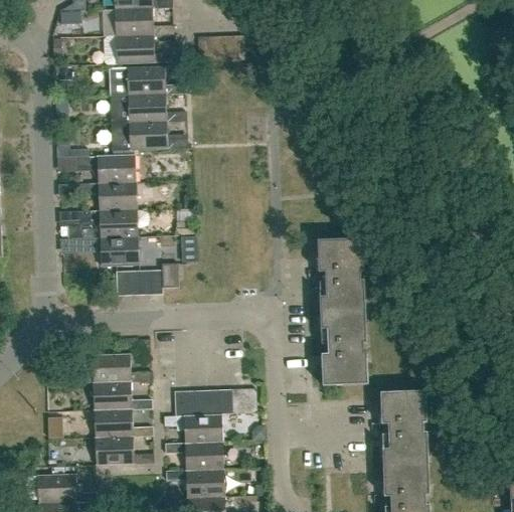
[(152,7),(152,8),(172,7),(171,0),(115,0),(115,8),(152,7)]
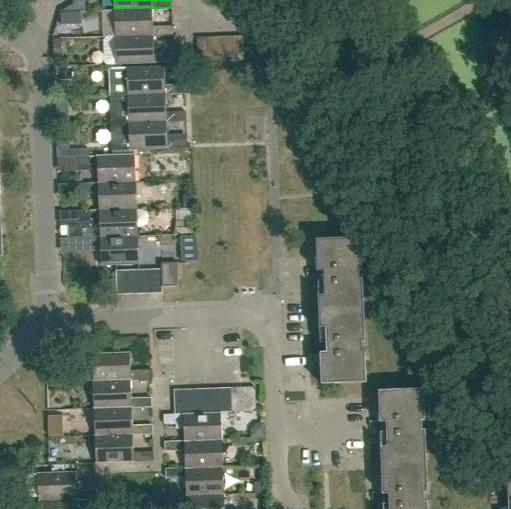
[(152,34),(151,8),(151,7),(114,8),(115,35),(152,34)]
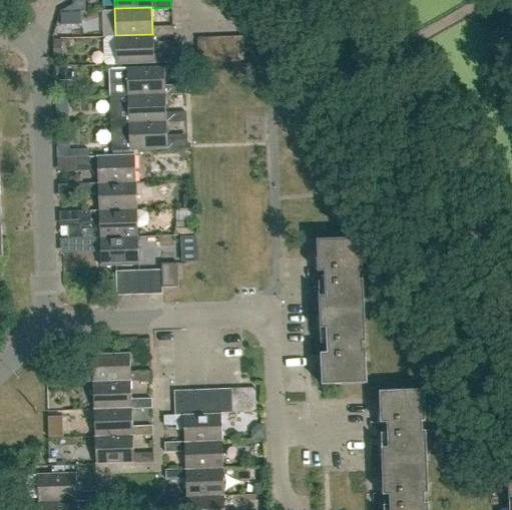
[(79,10),(60,11),(60,23),(79,22),(79,10)]
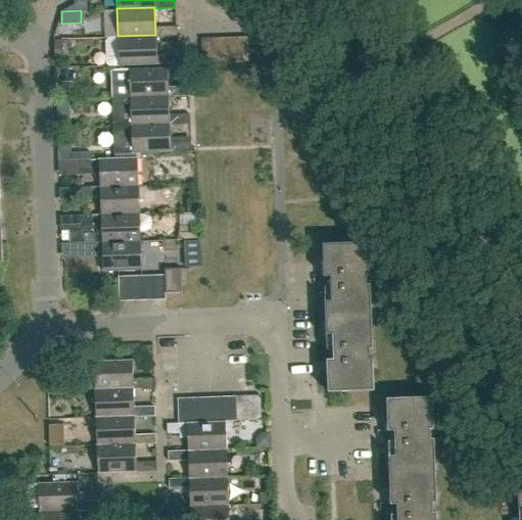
[(161,36),(176,35),(175,25),(161,26),(161,36)]
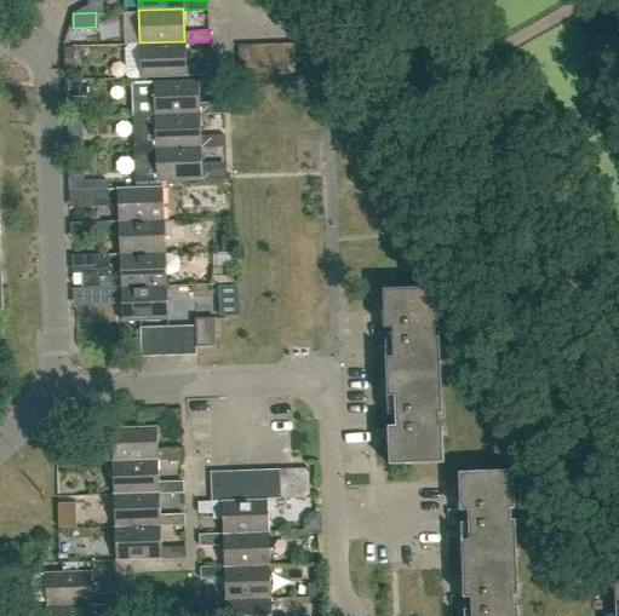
[(184,41),(139,42),(130,44),(124,50),(124,70),(131,76),(185,75),(184,41)]
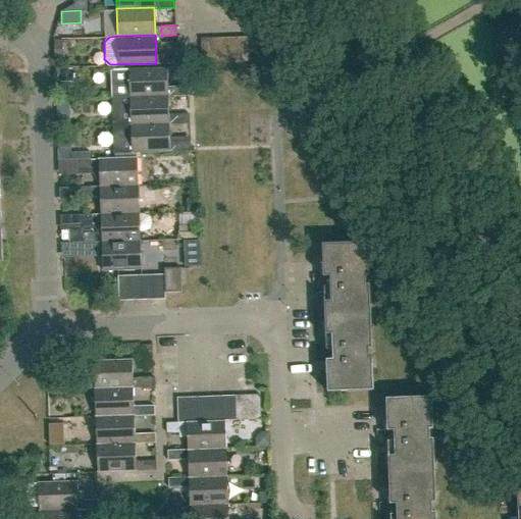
[(213,61),(224,61),(223,36),(212,37),(213,61)]
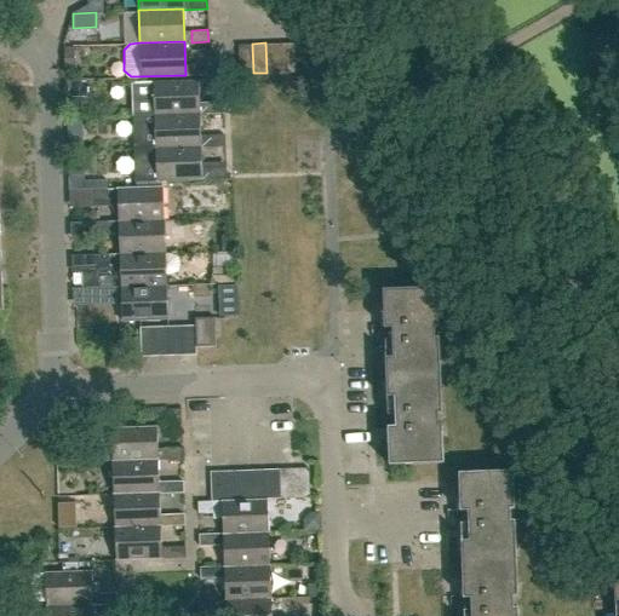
[(267,73),(280,72),(279,42),(265,42),(267,73)]
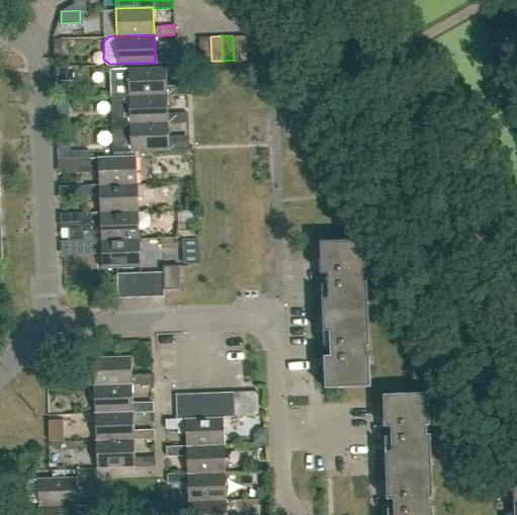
[(233,35),(234,60),(245,60),(244,35),(233,35)]
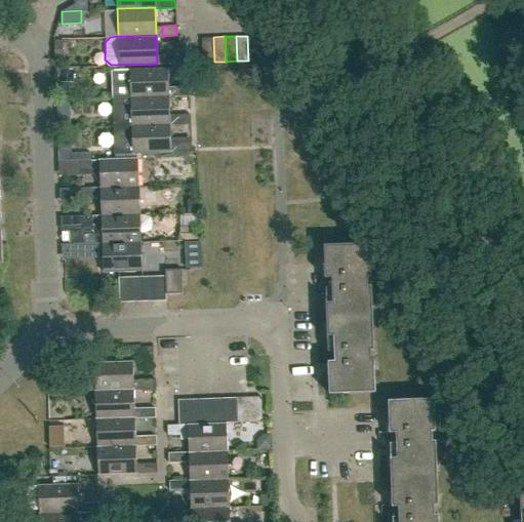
[(202,62),(214,62),(213,37),(201,37),(202,62)]
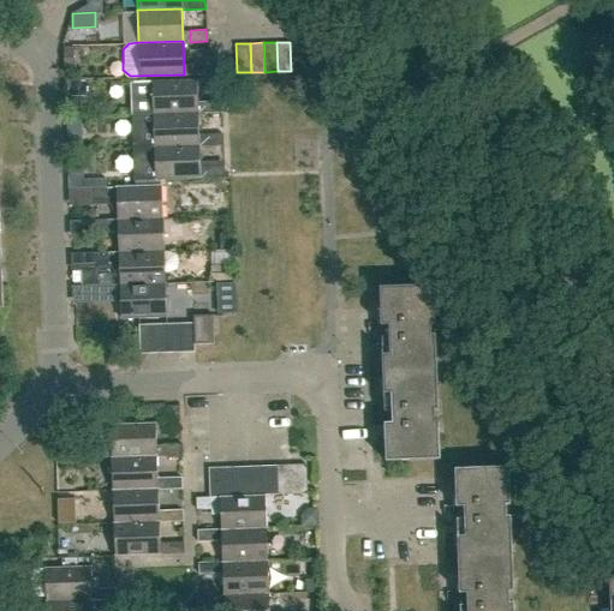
[(191,73),(208,73),(208,61),(191,63),(191,73)]
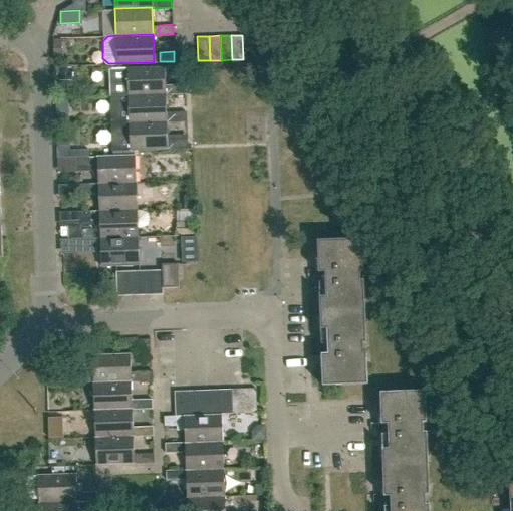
[(109,94),(165,92),(164,66),(126,67),(108,67),(109,94)]
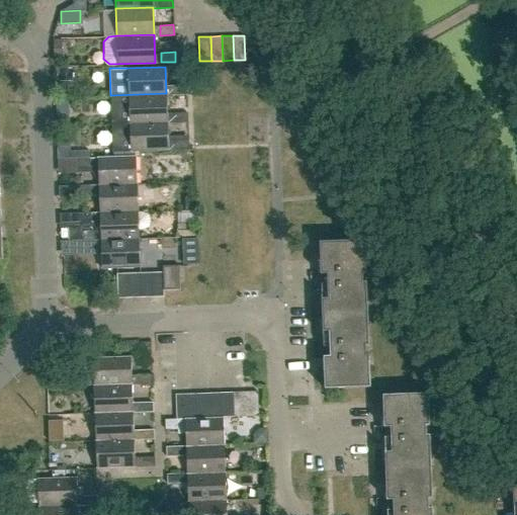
[(172,94),(186,93),(186,84),(172,84),(172,94)]
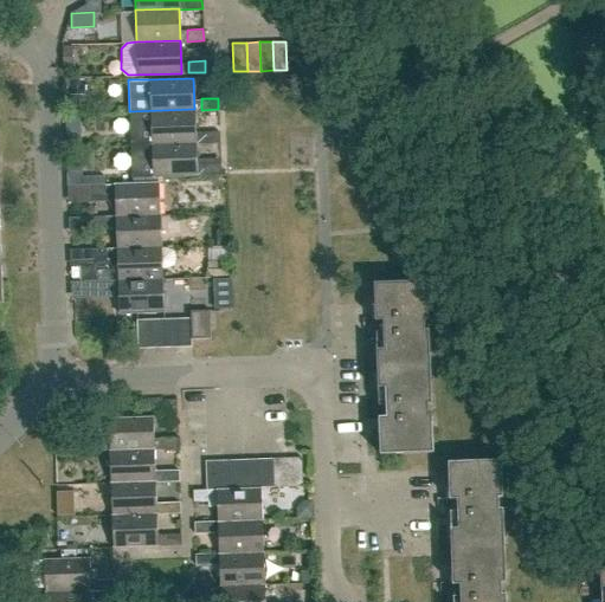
[(130,143),(195,141),(194,109),(129,111),(130,143)]
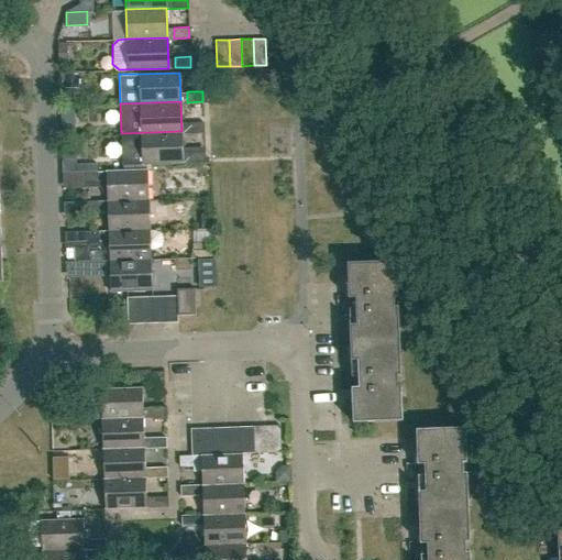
[(189,132),(204,131),(204,121),(188,121),(189,132)]
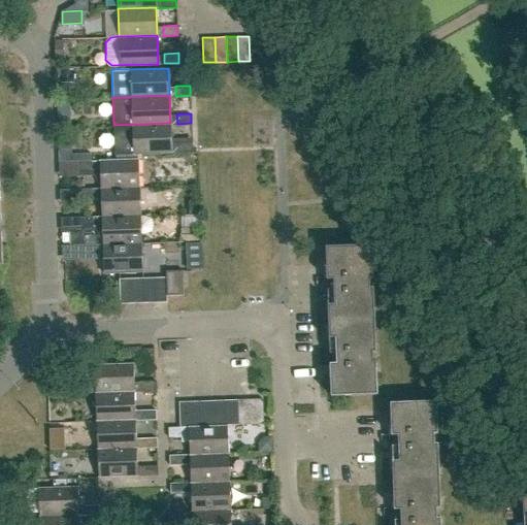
[(170,123),(113,125),(114,155),(171,153),(170,123)]
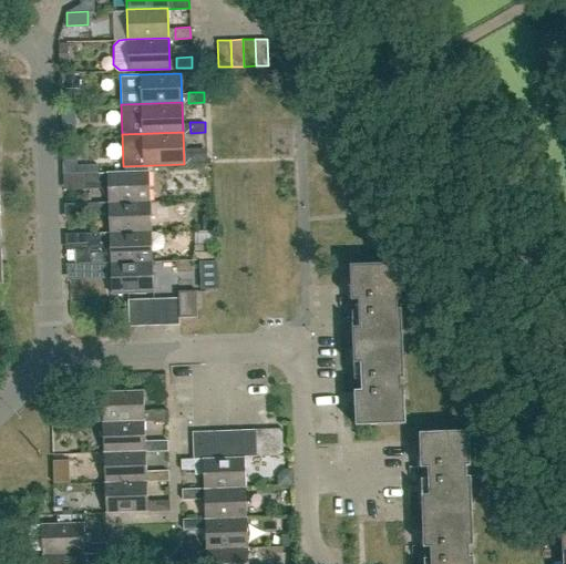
[(191,163),(206,163),(206,152),(191,153),(191,163)]
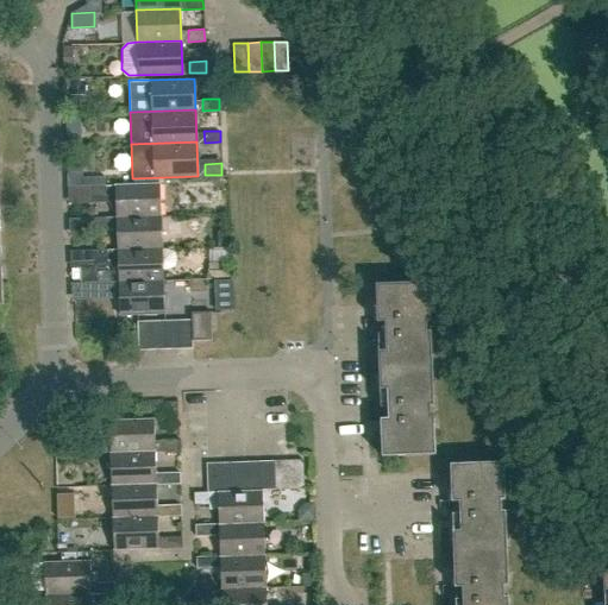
[(116,183),(116,200),(116,218),(161,215),(160,182),(116,183)]
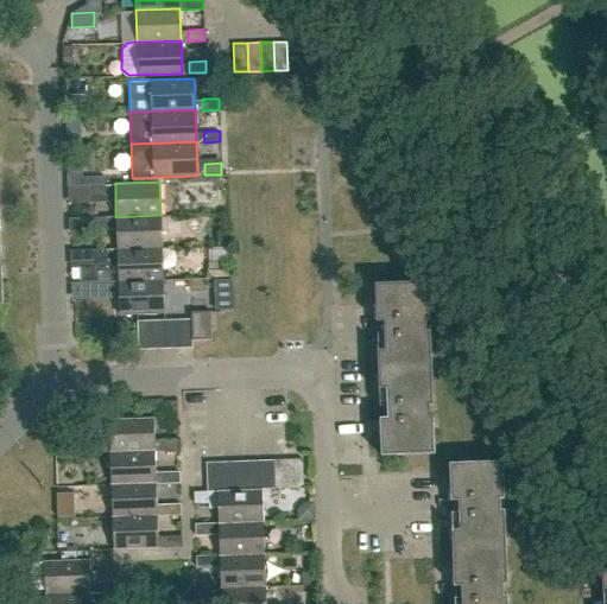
[(90,184),(92,195),(92,196),(107,195),(107,183),(90,184)]
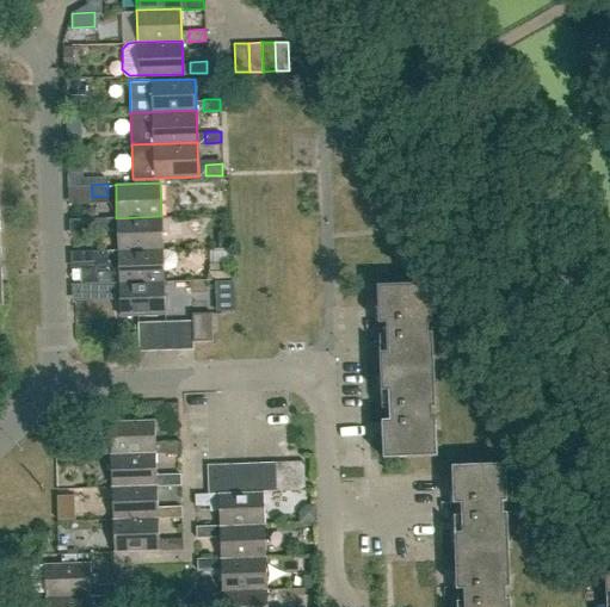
[(93,227),(109,227),(109,216),(92,217),(93,227)]
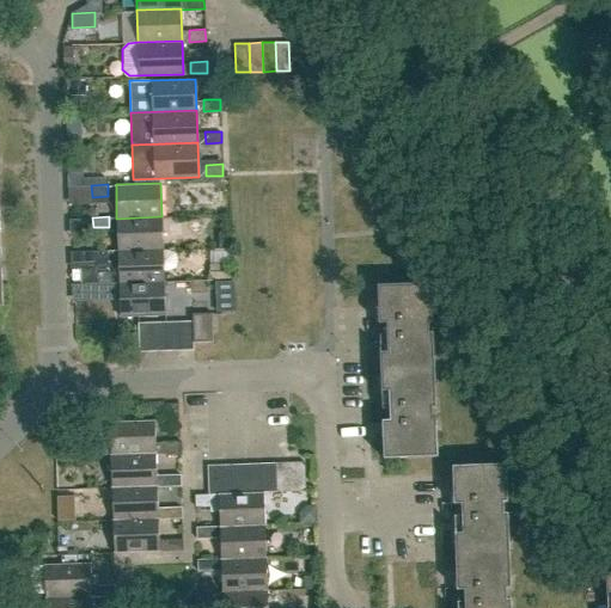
[(117,251),(163,249),(162,216),(116,219),(117,251)]
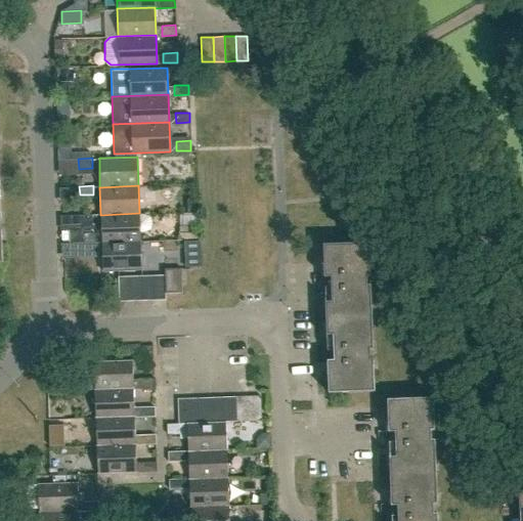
[(100,215),(101,243),(139,242),(139,230),(143,230),(149,227),(150,224),(150,218),(149,215),(143,213),(139,213),(100,215)]
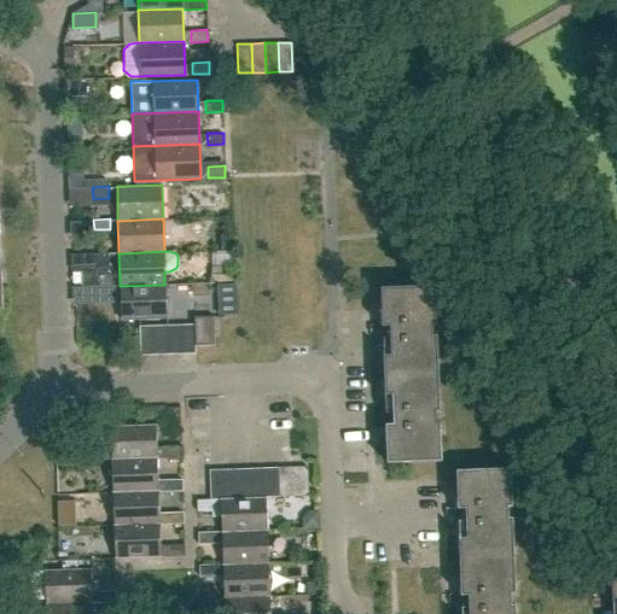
[(94,253),(95,263),(111,263),(111,252),(94,253)]
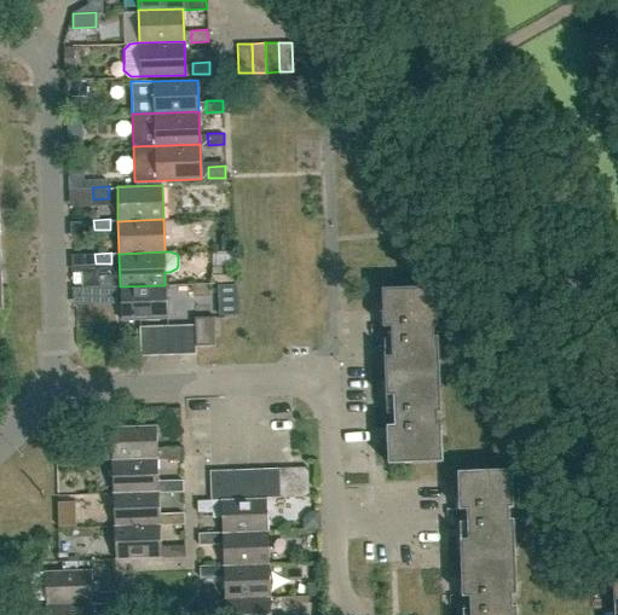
[(217,283),(218,313),(236,312),(235,283),(217,283)]
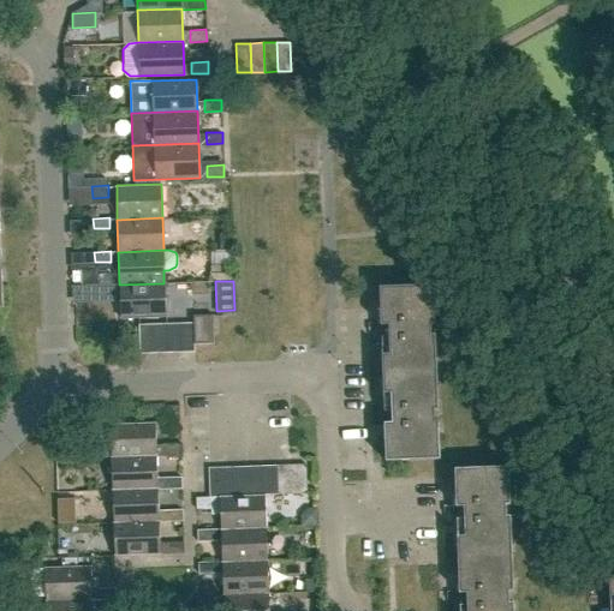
[(164,283),(119,285),(120,316),(165,315),(164,283)]
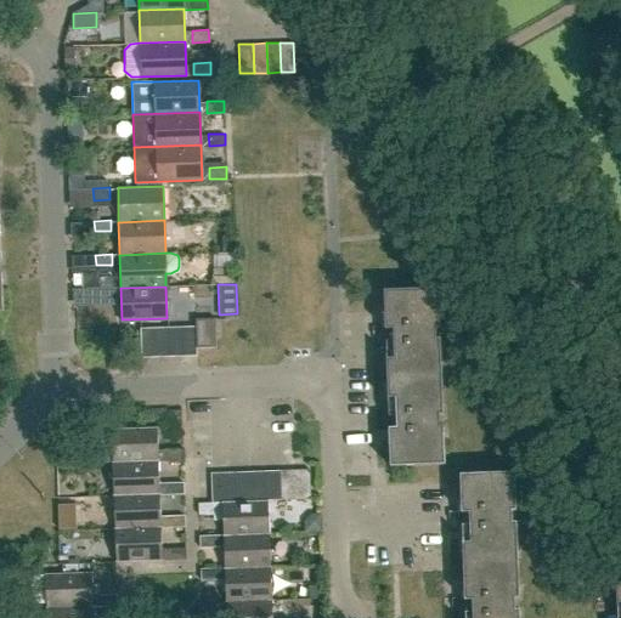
[(385,376),(441,375),(438,287),(383,289),(383,302),(385,376)]
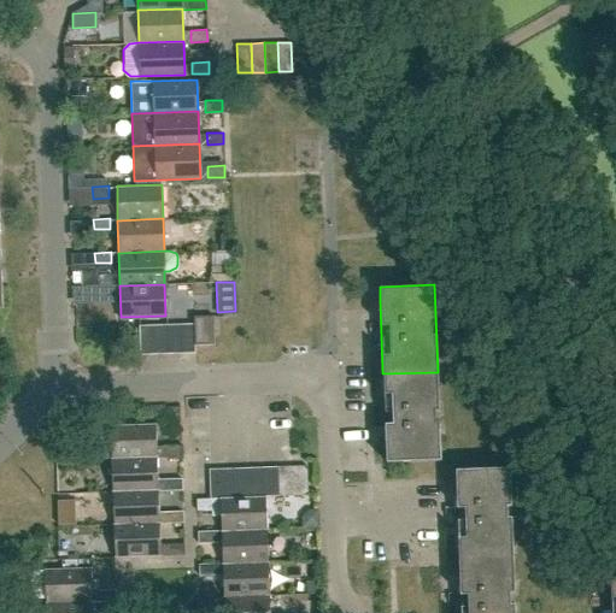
[(193,323),(194,343),(213,343),(212,314),(193,316),(193,323)]
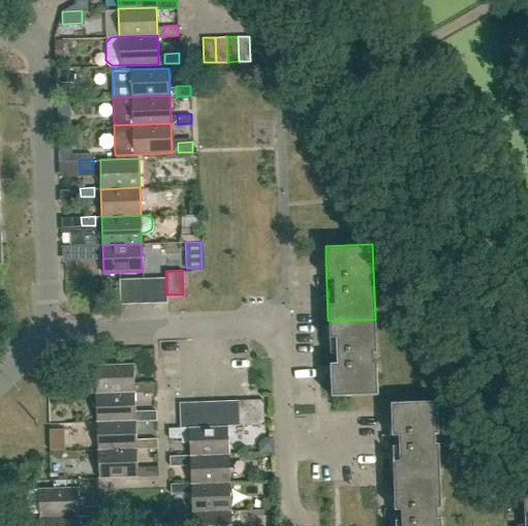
[(143,303),(155,302),(154,277),(142,278),(143,303)]
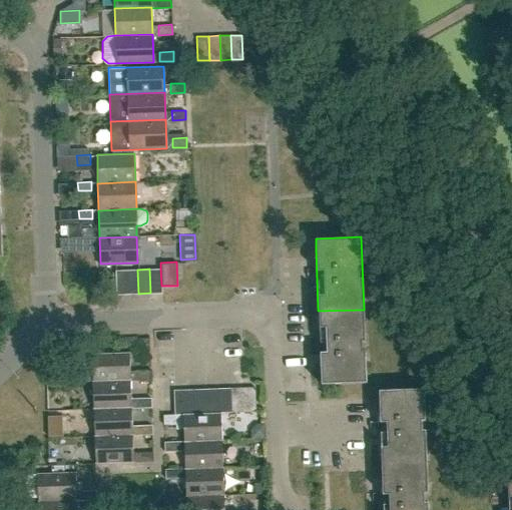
[(161,293),(161,286),(160,269),(149,269),(150,293),(161,293)]
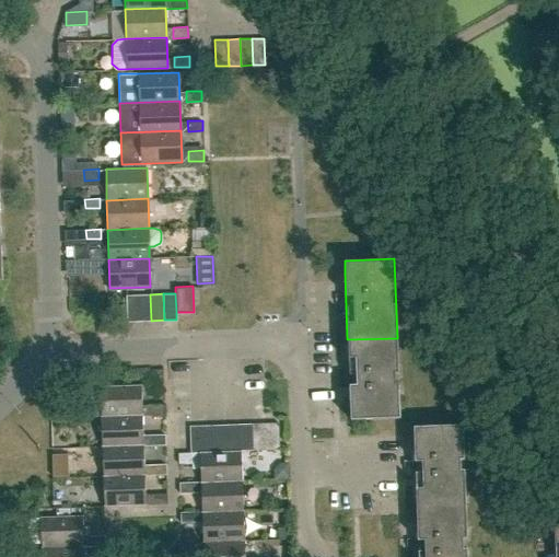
[(127,321),(139,321),(138,294),(126,294),(127,321)]
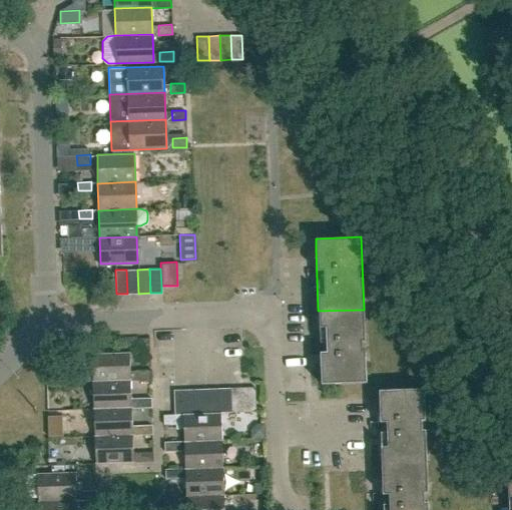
[(127,294),(138,294),(137,270),(126,270),(127,294)]
